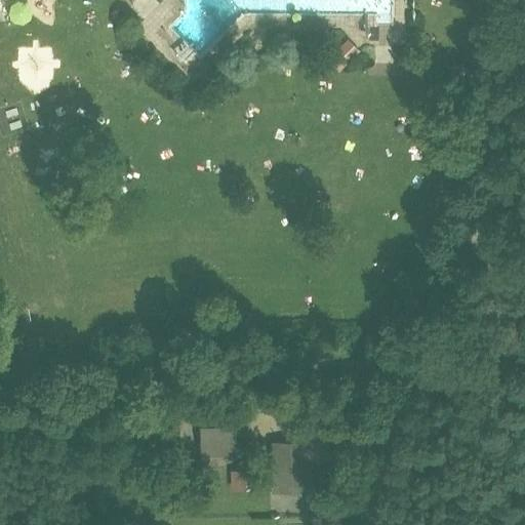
[(334,72),(356,50),(344,38),(322,59),(334,72)]
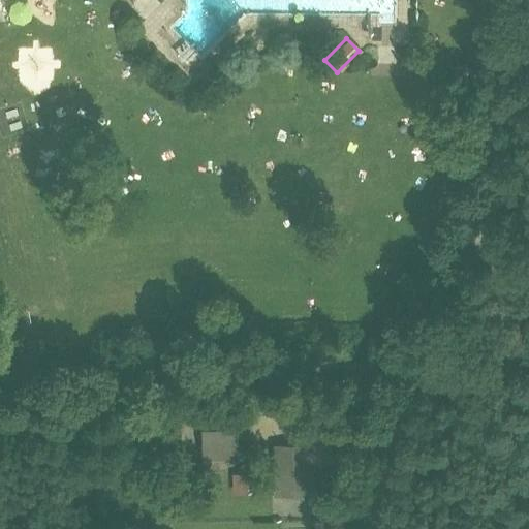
[(241,431),(203,431),(204,471),(221,470),(220,460),(241,460),(241,431)]
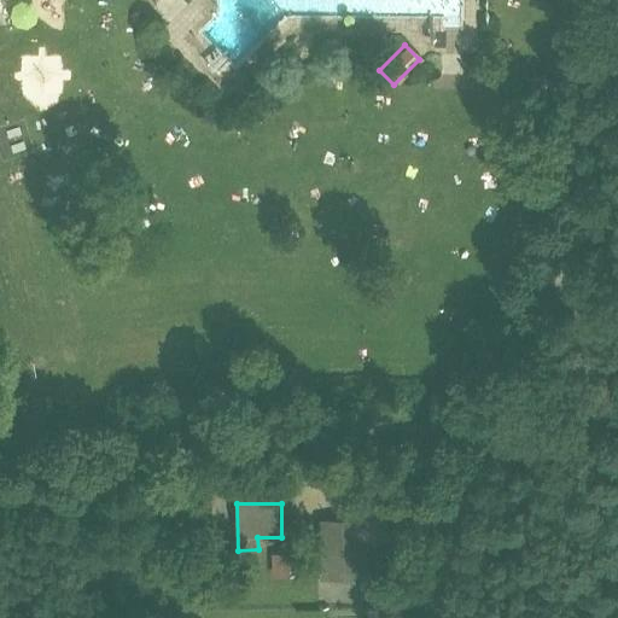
[(363,523),(322,524),(324,583),(365,582),(363,523)]
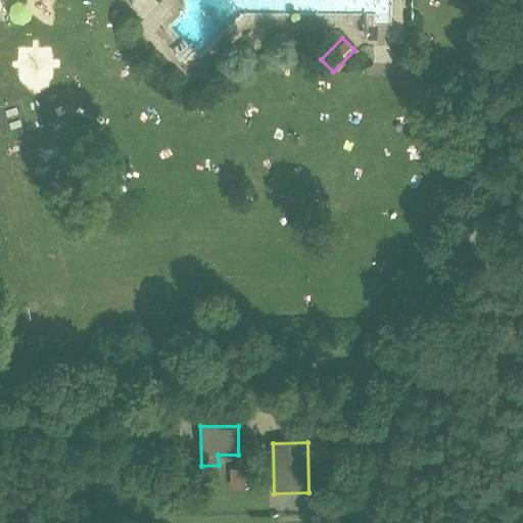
[(258,470),(232,471),(233,490),(258,489),(258,470)]
